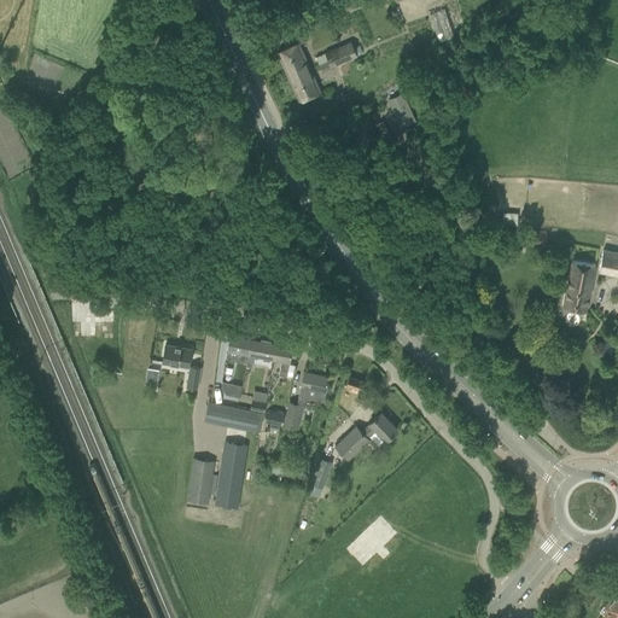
[(438,15),(426,19),(433,46),(447,42),(438,15)]
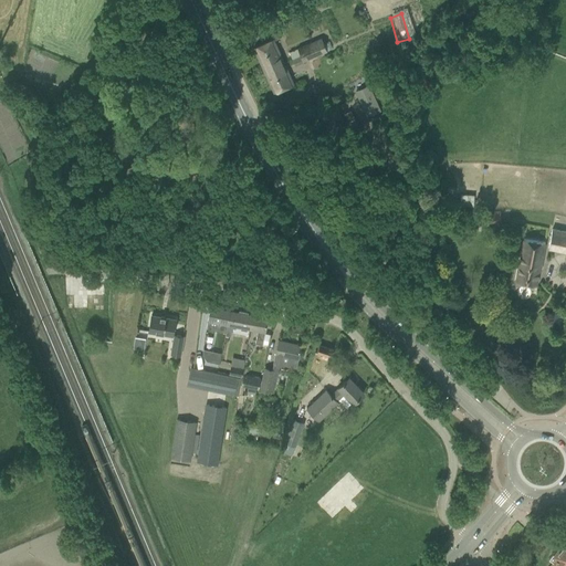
[(321,37),(297,48),(304,62),(327,51),(321,37)]
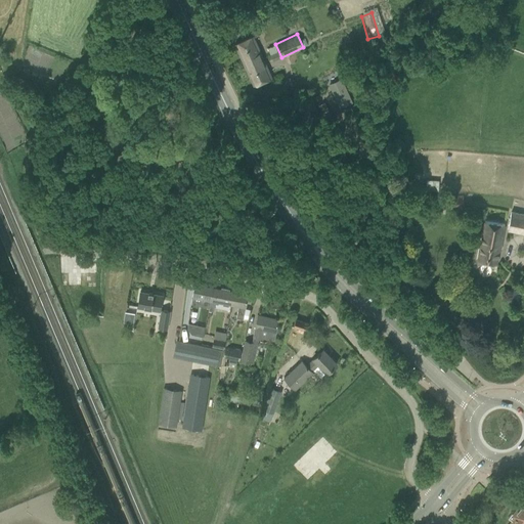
[(235,44),(245,64),(262,56),(253,36),(235,44)]
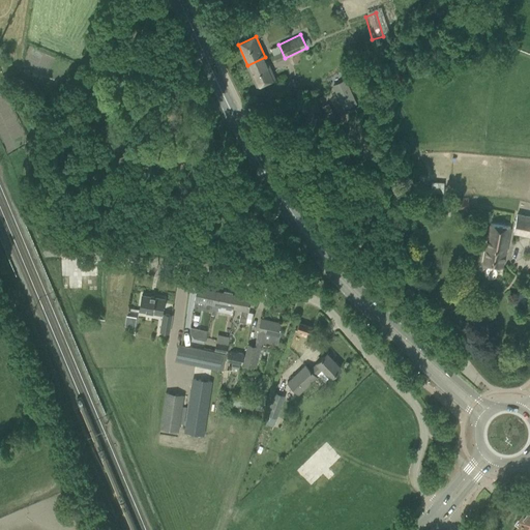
[(274,78),(265,57),(247,65),(257,86),(274,78)]
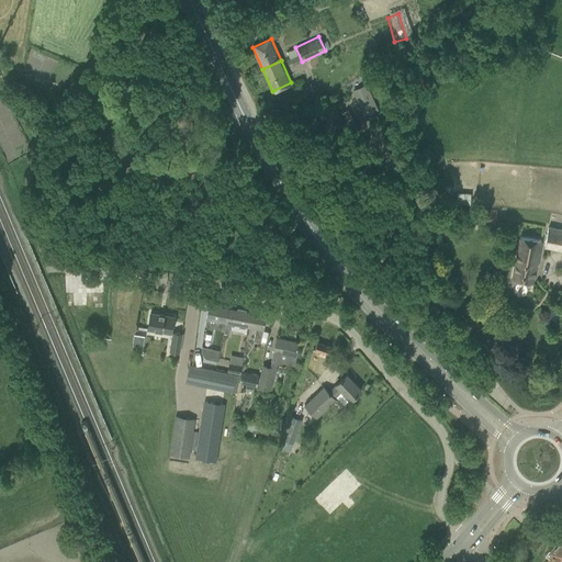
[(367,82),(352,89),(364,114),(379,109),(367,82)]
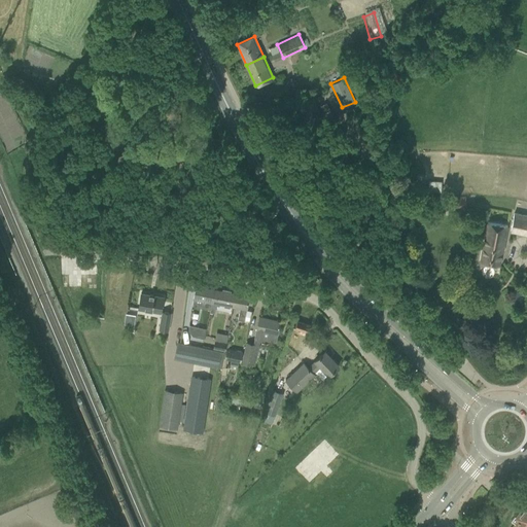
[(322,113),(325,119),(335,115),(331,109),(330,109),(326,102),(320,106),(323,112),(322,113)]
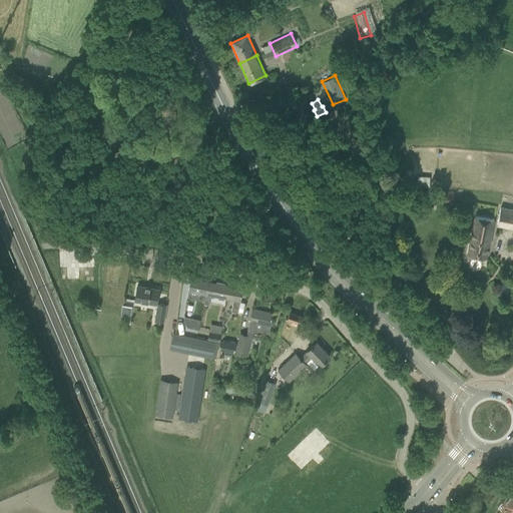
[(300,120),(309,116),(313,114),(308,104),(295,111),(300,120)]
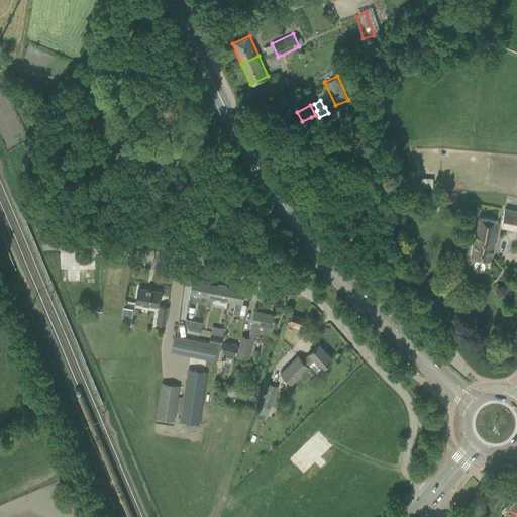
[(445,204),(456,204),(456,193),(444,193),(445,204)]
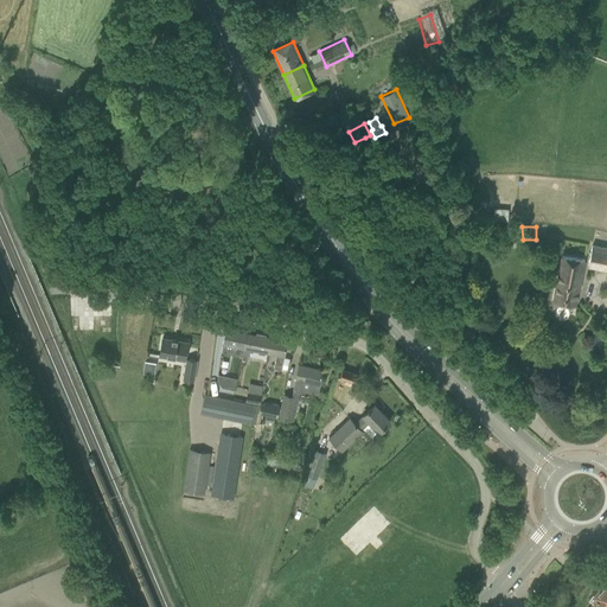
[(588,266),(606,268),(606,248),(592,246),(588,266)]
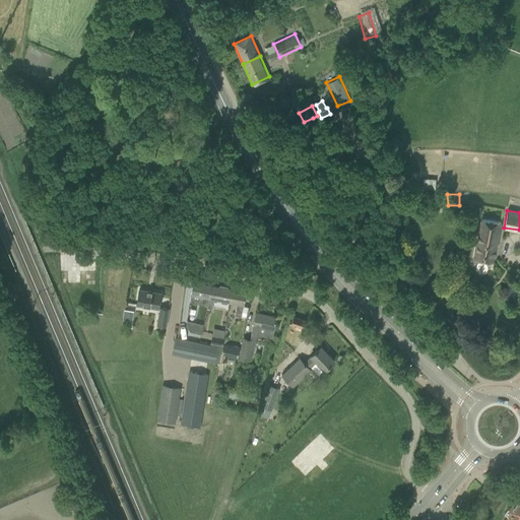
[(501,222),(491,220),(481,218),(473,258),(493,261),(495,249),(496,249),(501,222)]
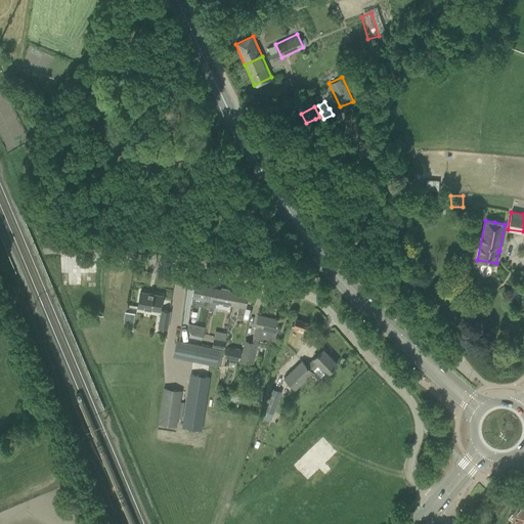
[(71,270),(71,285),(80,285),(80,270),(71,270)]
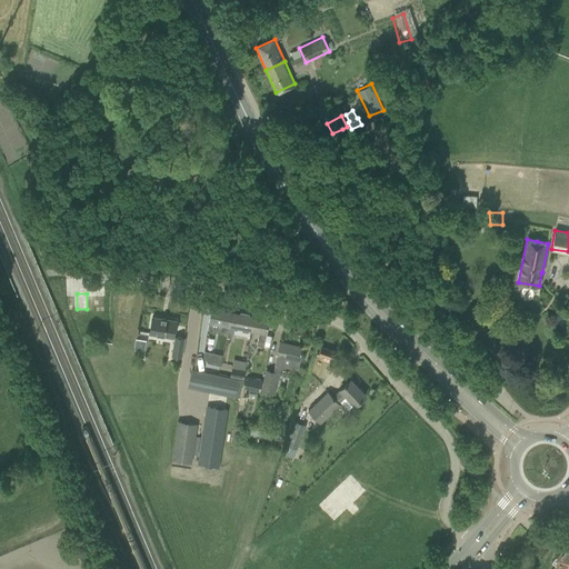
[(209,321),(208,330),(227,333),(231,308),(212,303),(209,321)]
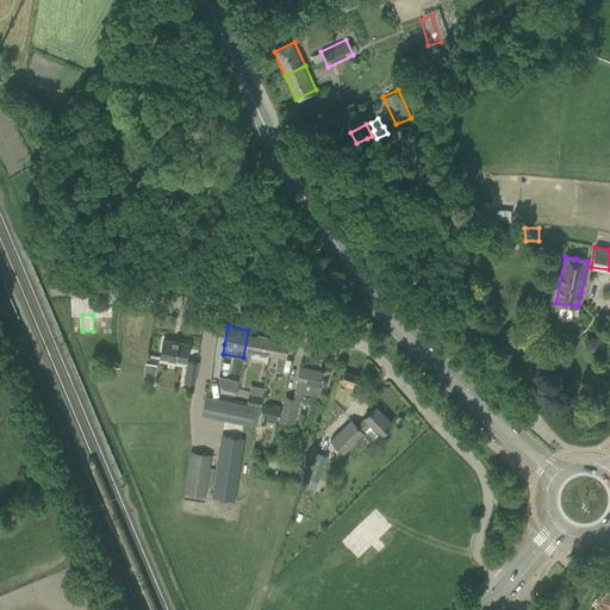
[(268,334),(248,330),(243,358),(242,361),(249,362),(250,350),(265,353),(268,334)]
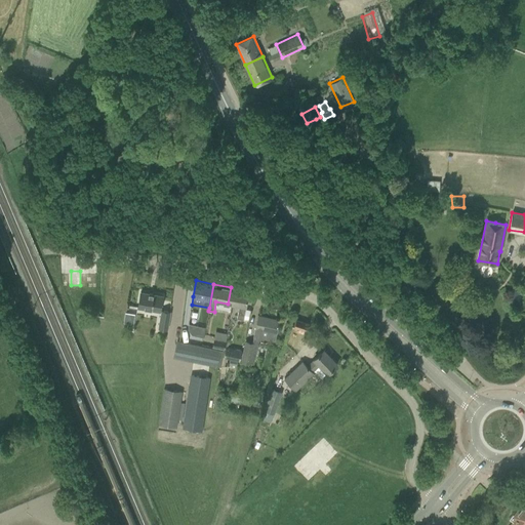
[(248,291),(231,287),(228,304),(239,306),(237,318),(243,319),(248,291)]
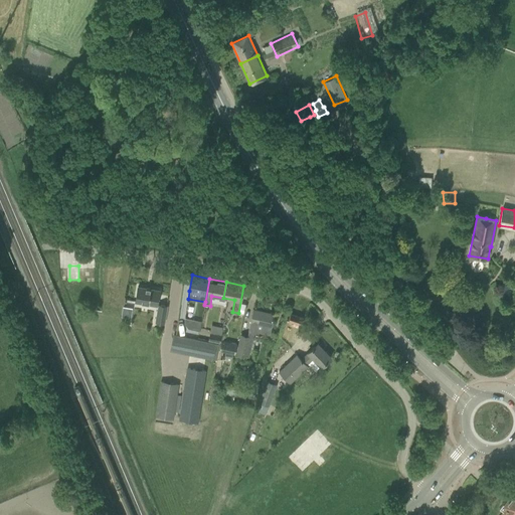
[(135,301),(157,305),(159,290),(138,287),(135,301)]
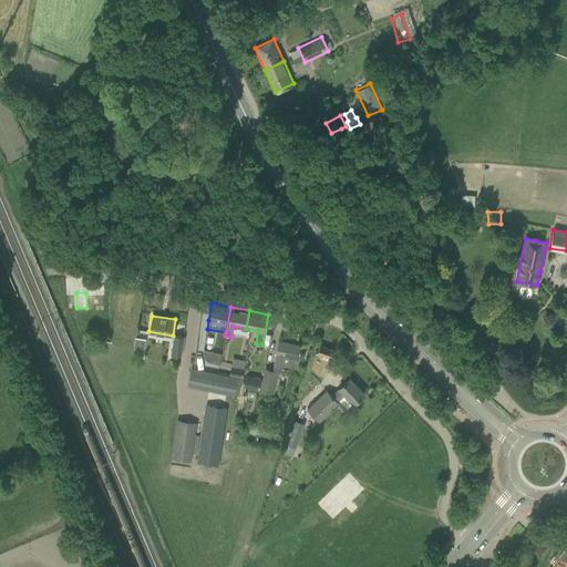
[(181,356),(182,347),(184,337),(175,336),(172,354),(181,356)]
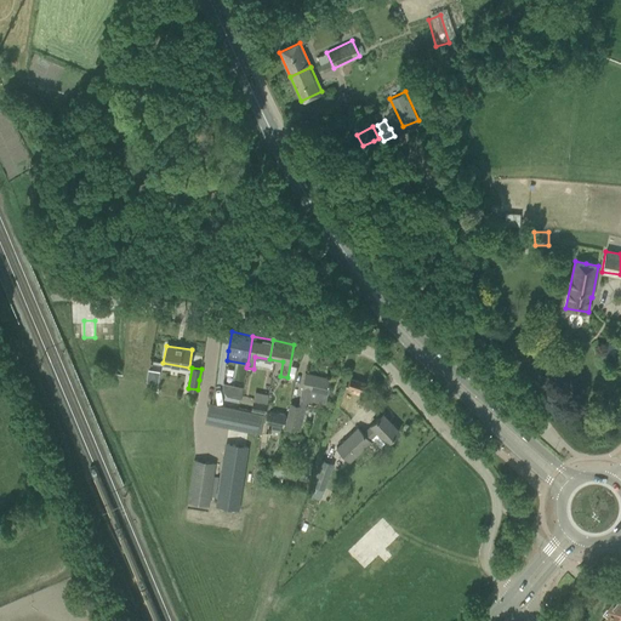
[(149,369),(148,382),(161,382),(161,370),(149,369)]
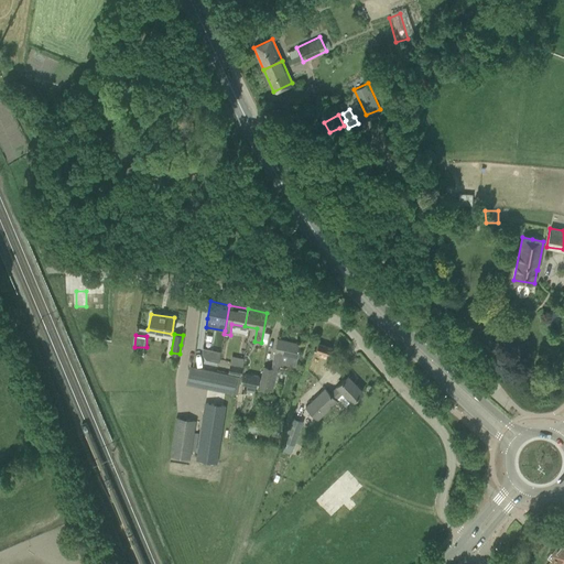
[(277,371),(278,364),(280,365),(281,362),(295,366),(300,344),(277,339),(274,353),(272,362),(271,368),(264,367),(259,388),(268,390),(272,391),(274,380),(275,380),(277,371)]
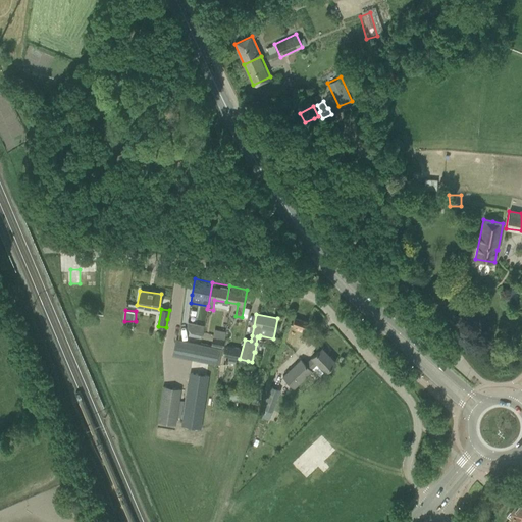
[(305,328),(307,321),(295,317),(292,324),(305,328)]
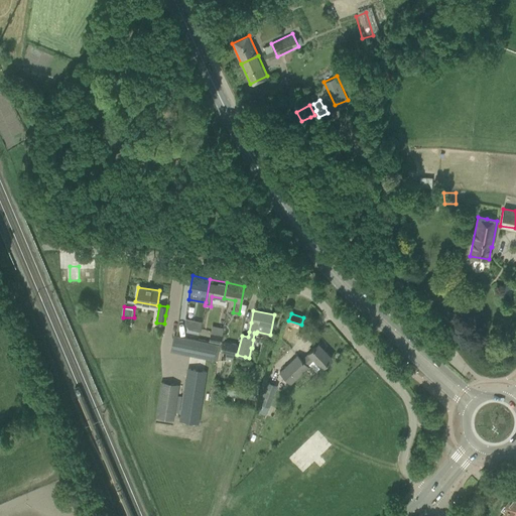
[(221,343),(223,331),(211,329),(209,341),(221,343)]
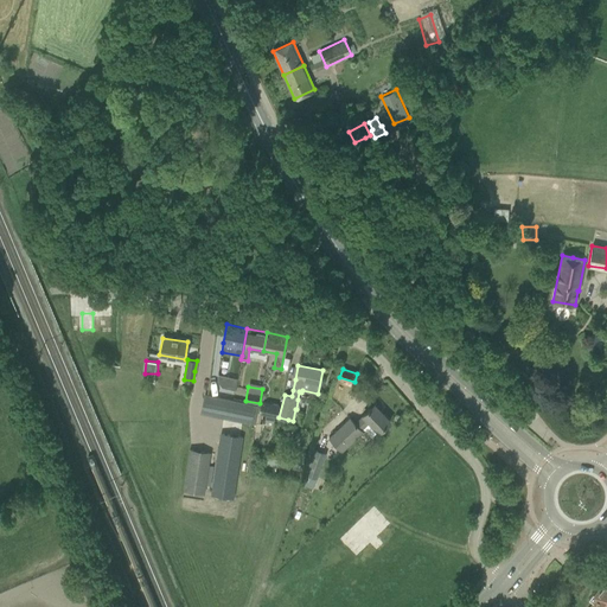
[(249,422),(254,404),(204,395),(200,413),(249,422)]
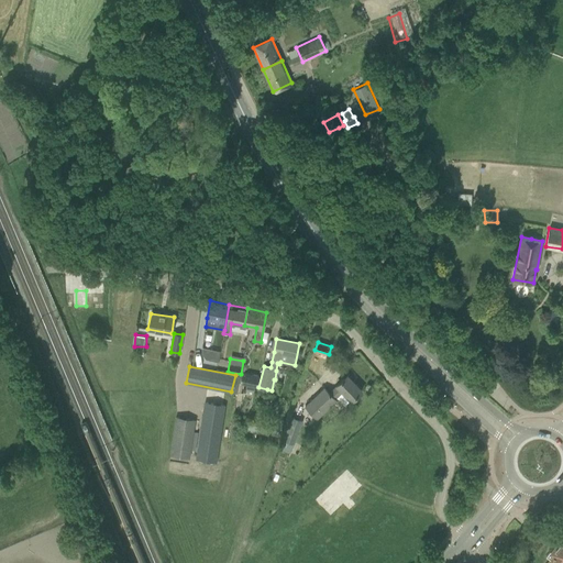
[(256,386),(260,375),(252,374),(252,375),(242,373),(240,383),(256,386)]
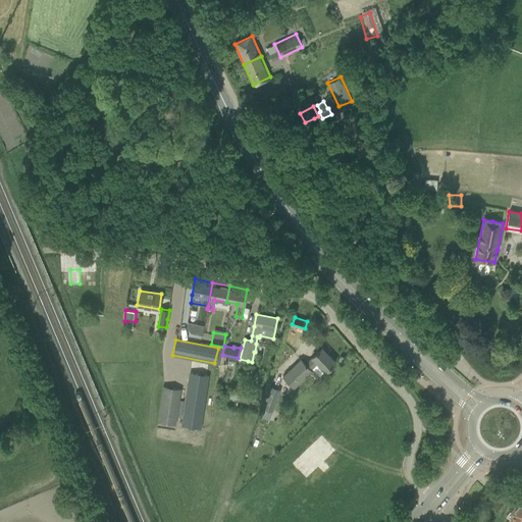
[(310,369),(311,368),(319,376),(324,371),(325,371),(335,361),(322,347),(311,357),(312,358),(305,364),(300,359),(282,375),(294,387),(312,370),(310,369)]
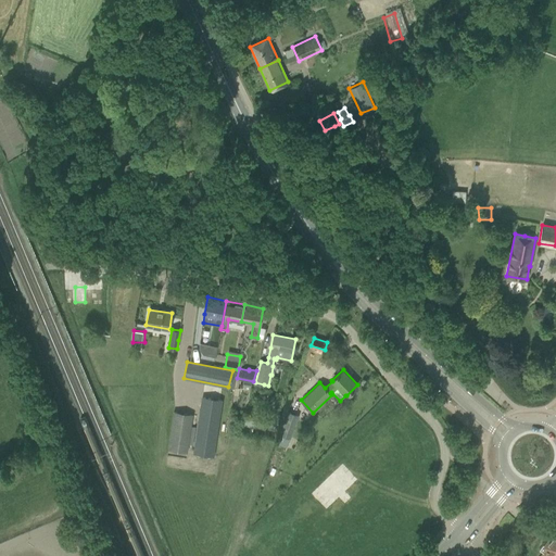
[(202,396),(193,453),(213,455),(222,400),(202,396)]
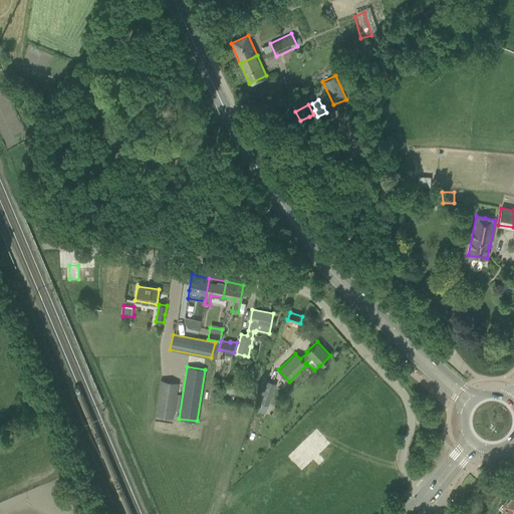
[(255,409),(265,413),(275,383),(266,379),(255,409)]
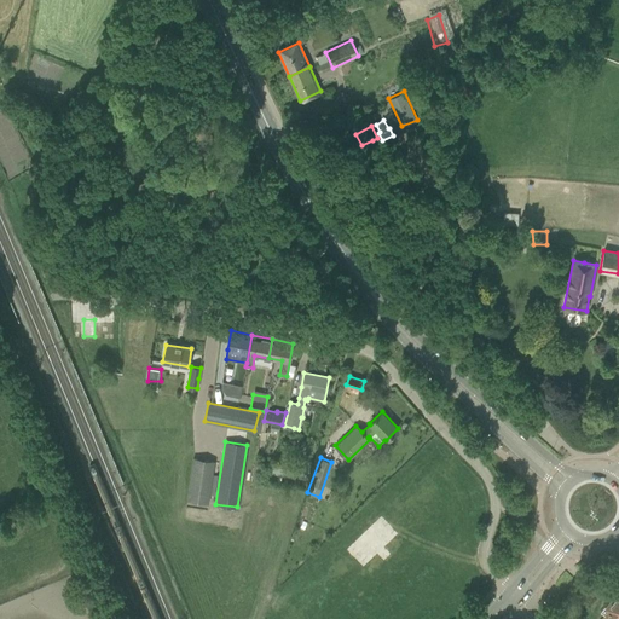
[(213,474),(215,462),(194,458),(186,499),(208,503),(208,501),(213,502),(218,475),(213,474)]
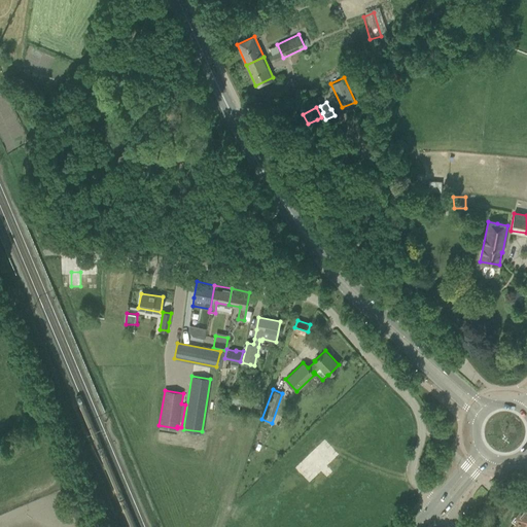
[(526,526),(526,503),(517,517),(515,516),(511,521),(515,524),(513,526),(526,526)]
